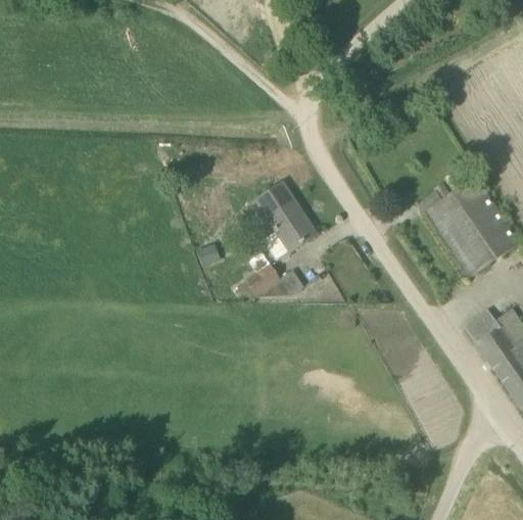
[(519,243),(473,176),(449,193),(440,199),(422,211),(468,278),(519,243)]
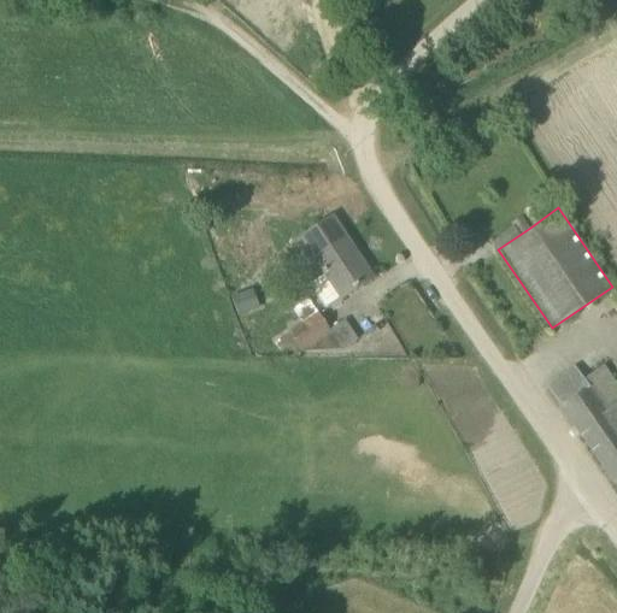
[(311,280),(328,306),(372,277),(331,214),(293,240),(317,276),(311,280)]
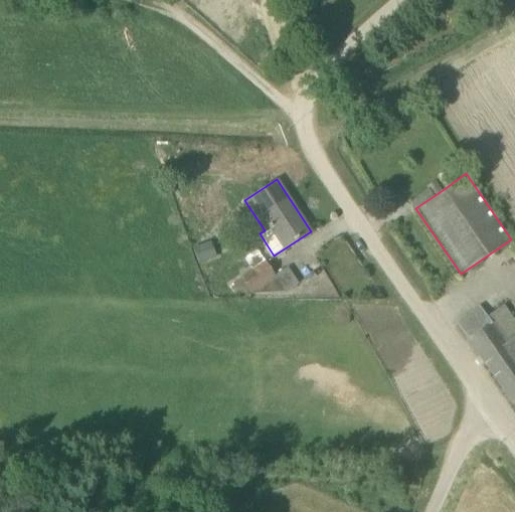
[(426,185),(434,196),(443,190),(436,179),(426,185)]
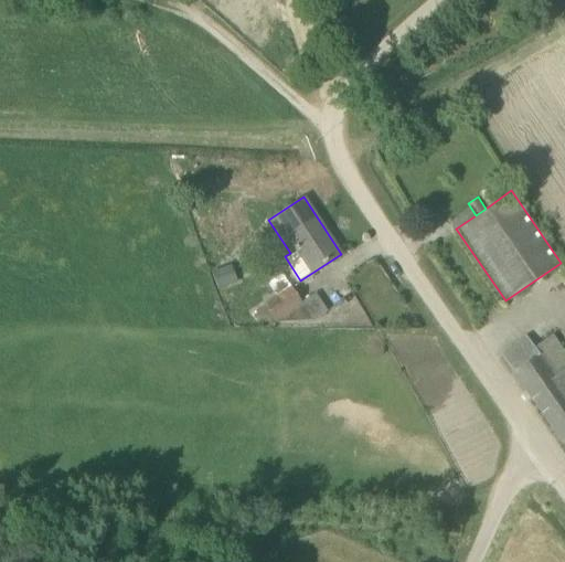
[(215,268),(219,283),(236,278),(233,264),(215,268)]
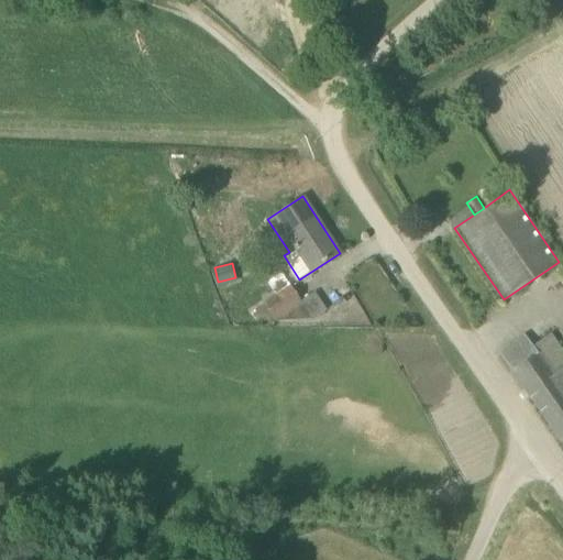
[(274,317),(299,300),(290,285),(264,303),(274,317)]
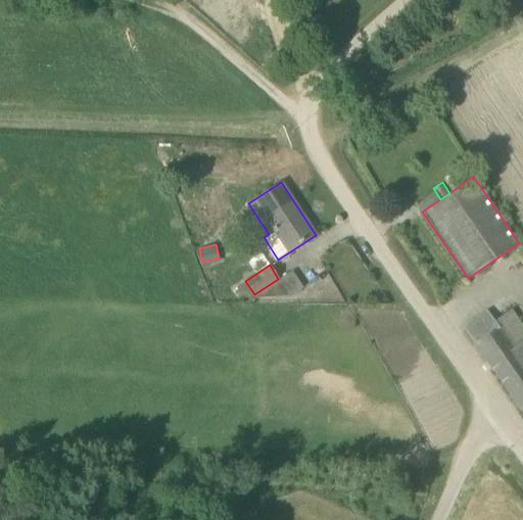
[(295,269),(282,276),(288,290),(302,284),(295,269)]
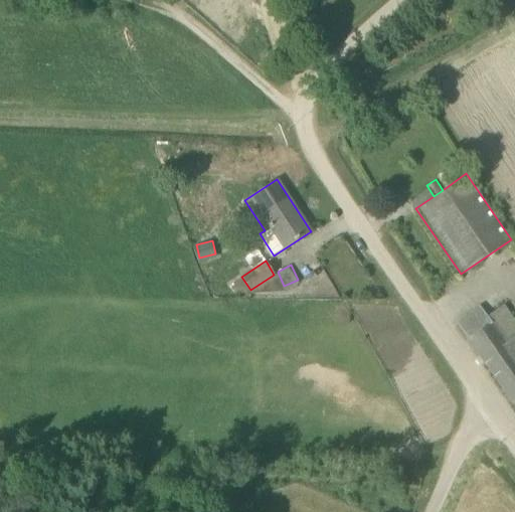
[(481,306),(457,322),(514,405),(514,322),(503,304),(487,315),(481,306)]
